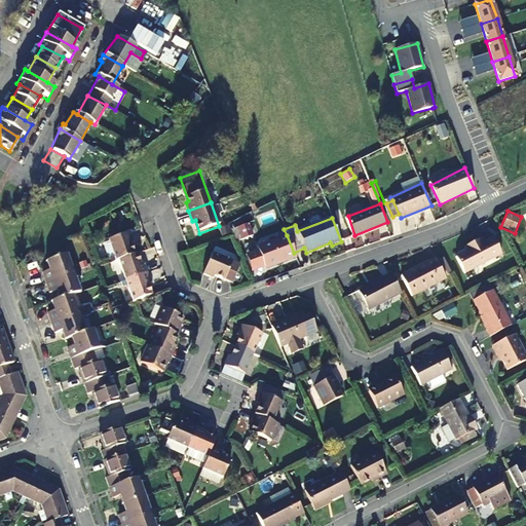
[(235,242),(252,235),(247,224),(230,230),(235,242)]
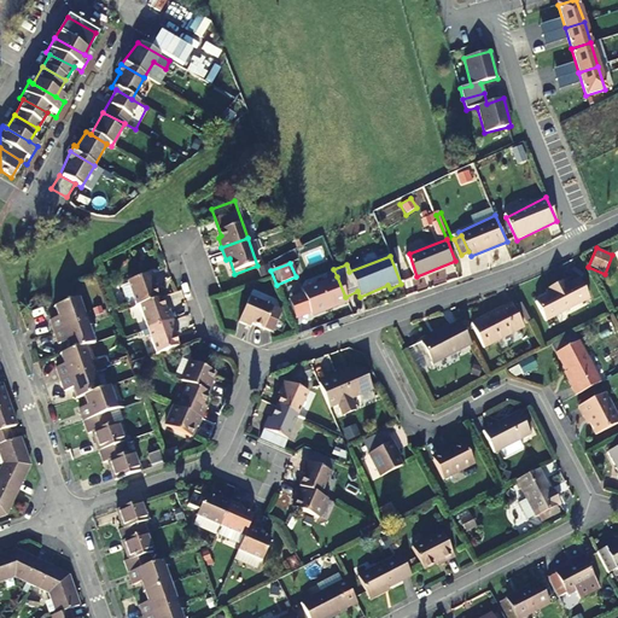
[(126,280),(134,304),(141,302),(159,296),(155,283),(157,279),(153,268),(126,280)]
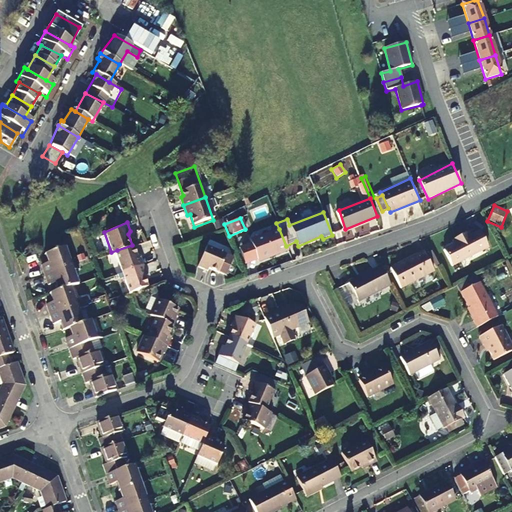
[(286,246),(279,229),(249,241),(250,245),(257,260),(257,262),(287,250),(286,246)]
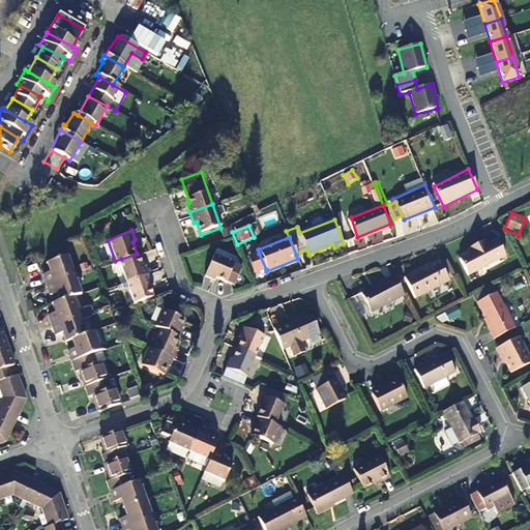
[(463,259),(471,275),(508,256),(499,239),(490,244),(487,239),(476,244),(479,249),(463,259)]
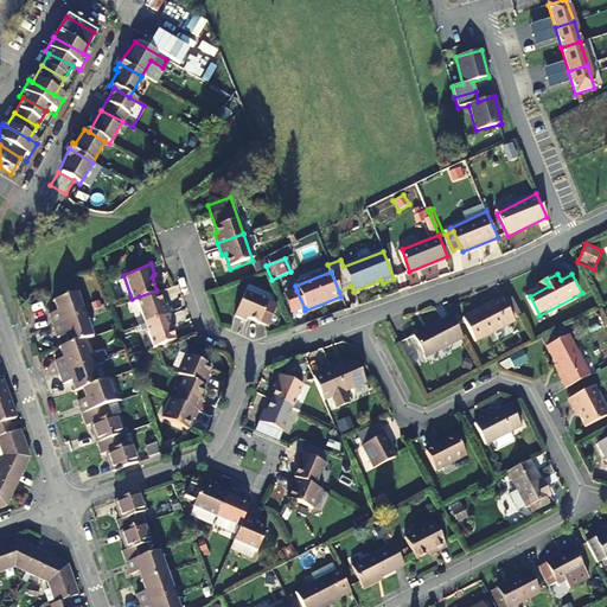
[(157,291),(139,296),(147,321),(172,313),(167,301),(165,302),(160,289),(157,291)]
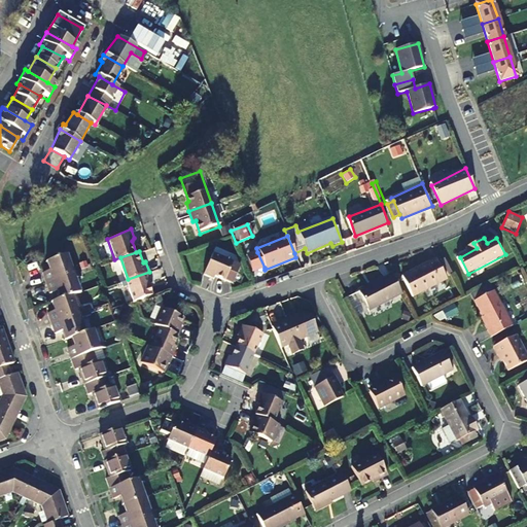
[(209,252),(202,272),(210,276),(212,273),(233,282),(240,266),(209,252)]
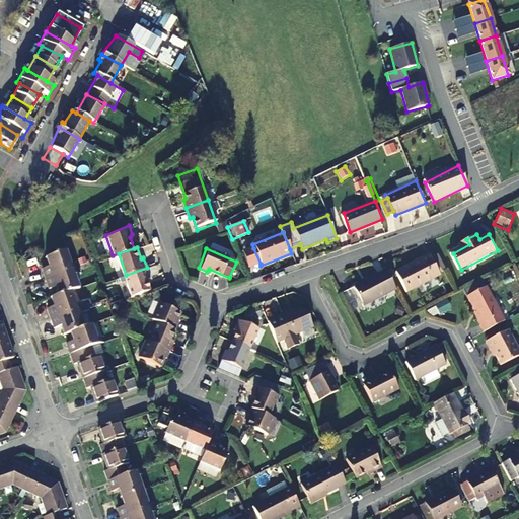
[(247,269),(261,264),(253,248),(241,252),(247,269)]
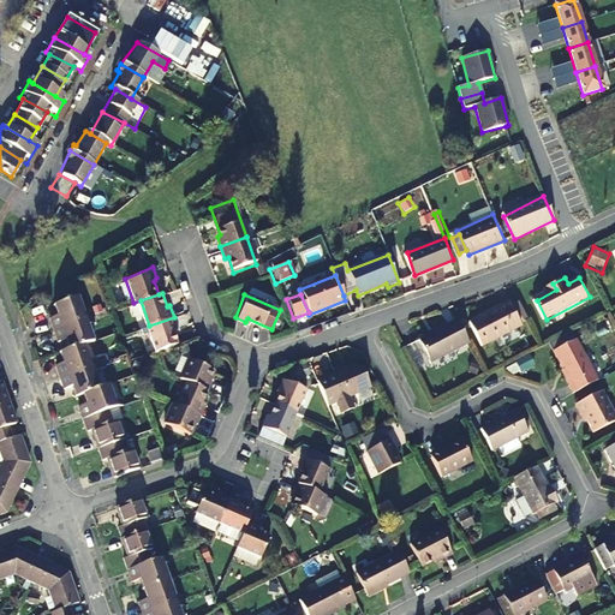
[(53,329),(88,316),(85,311),(79,314),(72,296),(49,305),(53,315),(48,317),(53,329)]
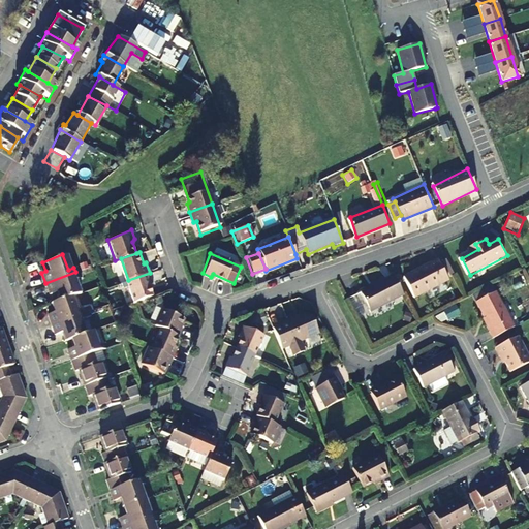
[(411,274),(421,296),(450,279),(439,258),(411,274)]
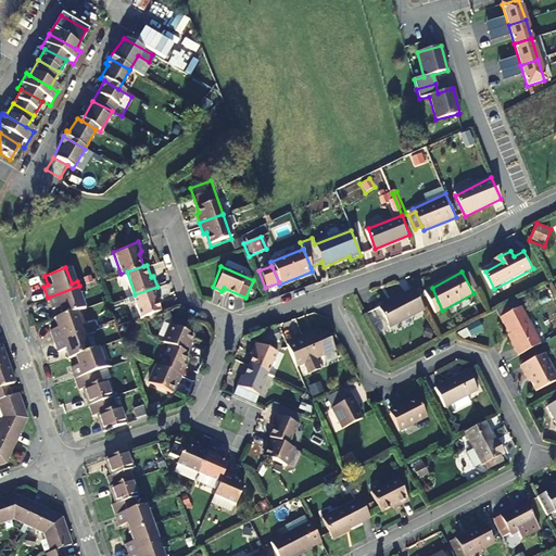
[(55,307),(59,317),(75,311),(80,308),(75,294),(81,292),(79,286),(48,298),(51,308),(55,307)]
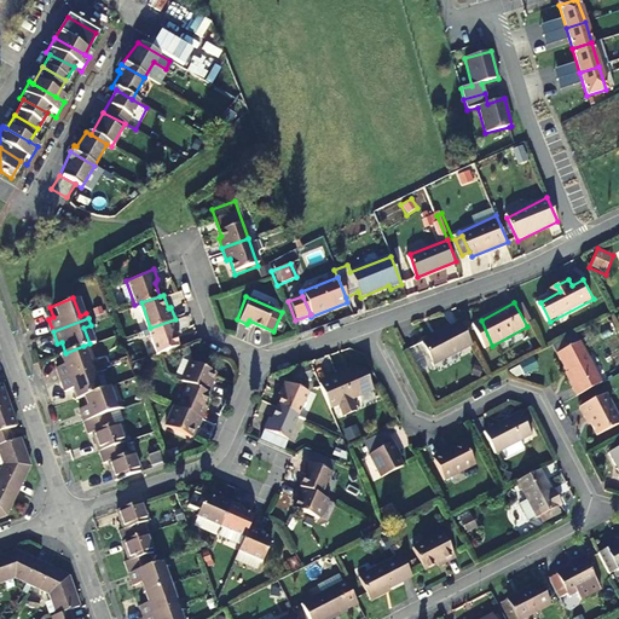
[(179,331),(175,319),(150,328),(158,351),(179,343),(175,333),(179,331)]
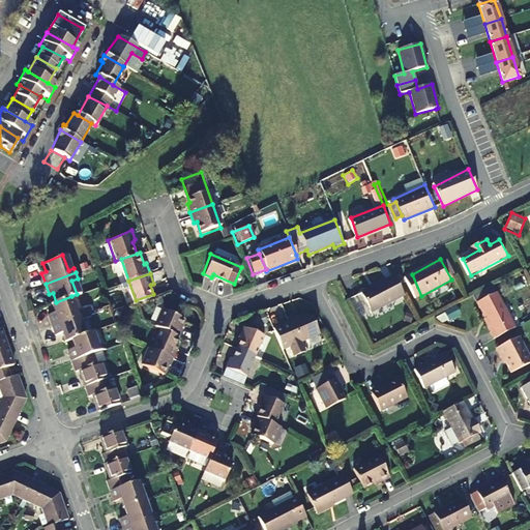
[(373,315),(405,299),(394,277),(362,295),(373,315)]
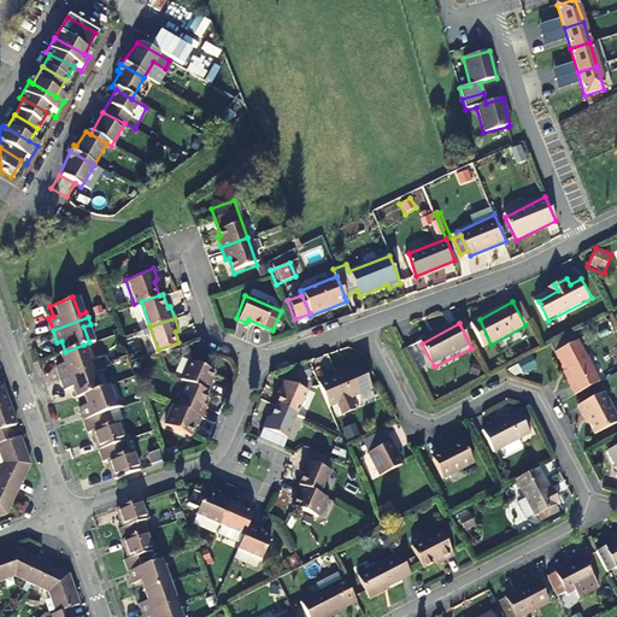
[(574,397),(598,383),(579,344),(557,354),(573,386),(569,388),(574,397)]
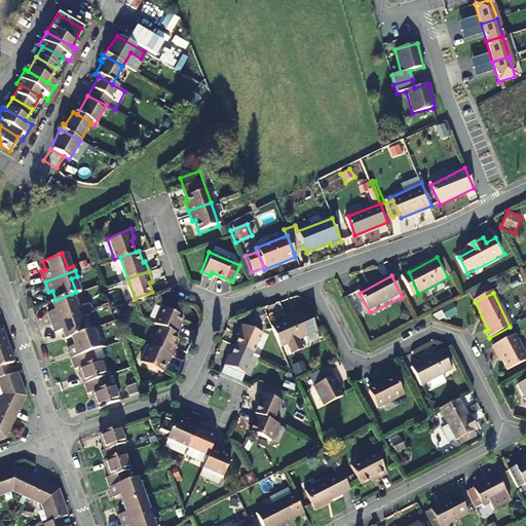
[(51,322),(82,310),(81,307),(75,309),(71,294),(55,300),(48,302),(52,311),(48,313),(51,322)]
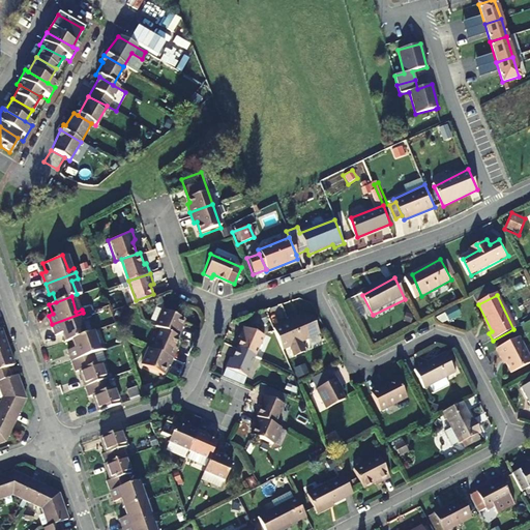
[(443,314),(448,322),(461,314),(455,305),(443,314)]
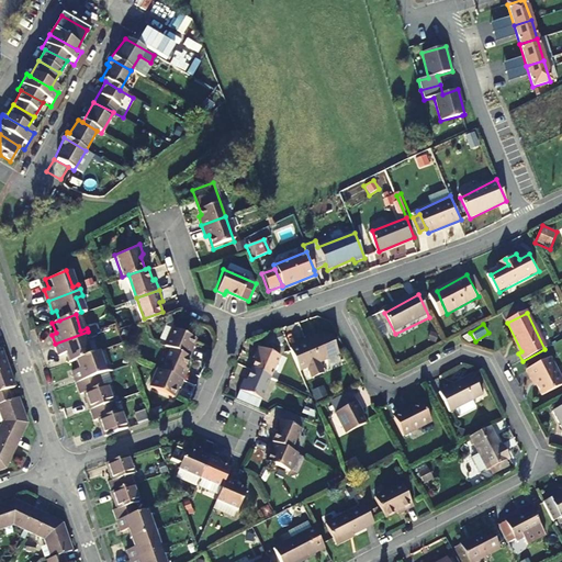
[(170,327),(163,344),(168,346),(190,356),(193,349),(190,347),(194,337),(170,327)]
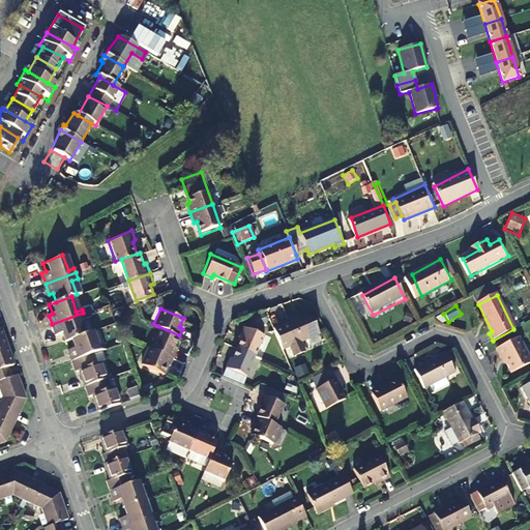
[(59,332),(62,342),(67,340),(84,333),(79,320),(84,318),(83,313),(52,324),(56,334),(59,332)]
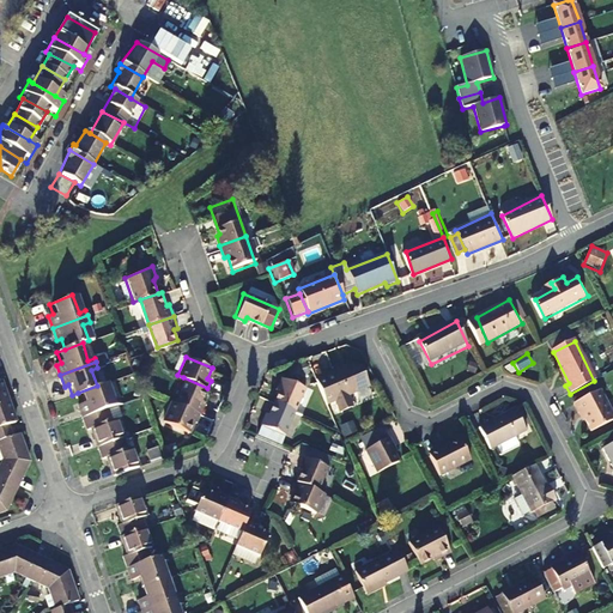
[(290,381),(308,376),(305,364),(287,369),(290,381)]
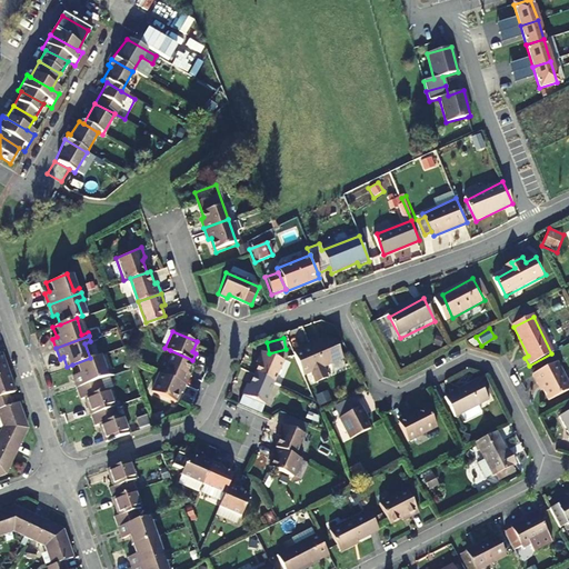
[(292,353),(302,376),(311,371),(316,381),(325,377),(321,367),(340,358),(335,343),(329,340),(309,349),(307,347),(292,353)]
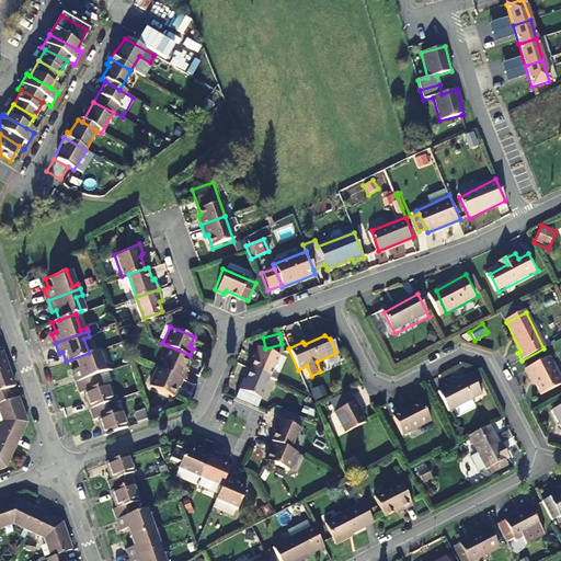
[(158,366),(182,376),(187,368),(184,366),(190,355),(168,345),(158,366)]
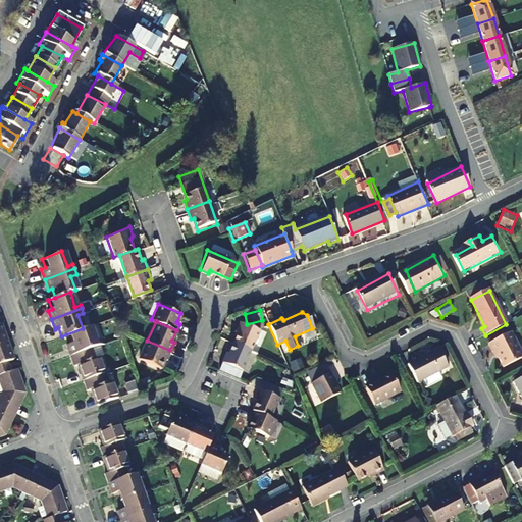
[(235,344),(252,352),(260,331),(240,322),(237,331),(239,334),(235,344)]
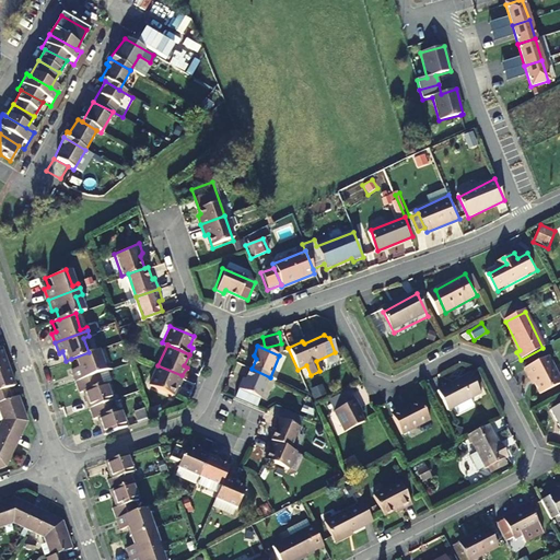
[(70,371),(73,381),(95,373),(106,369),(104,364),(97,368),(92,352),(89,352),(71,359),(74,369),(70,371)]
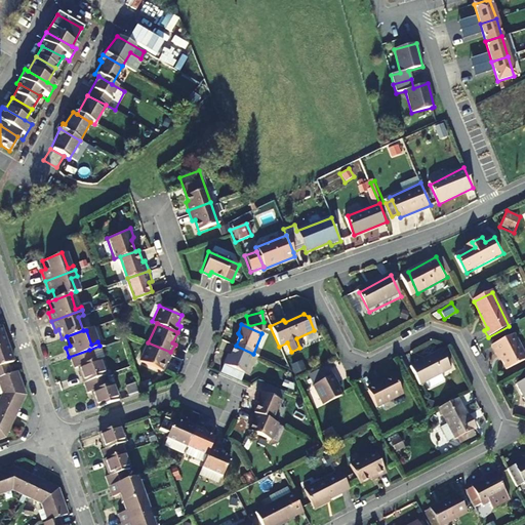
[(492,348),(496,356),(499,355),(508,371),(524,361),(513,336),(492,348)]
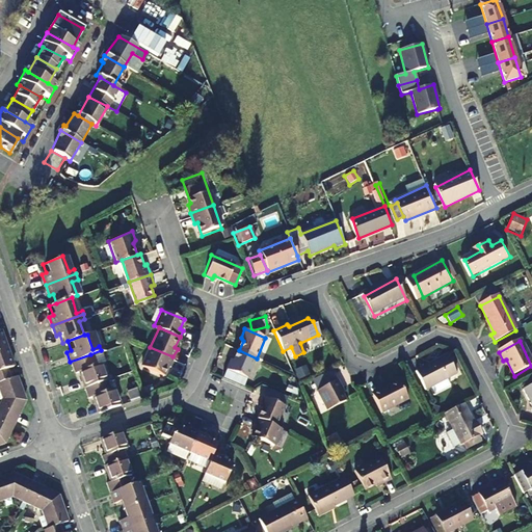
[(0,380),(8,378),(4,370),(16,365),(8,345),(0,348),(0,380)]
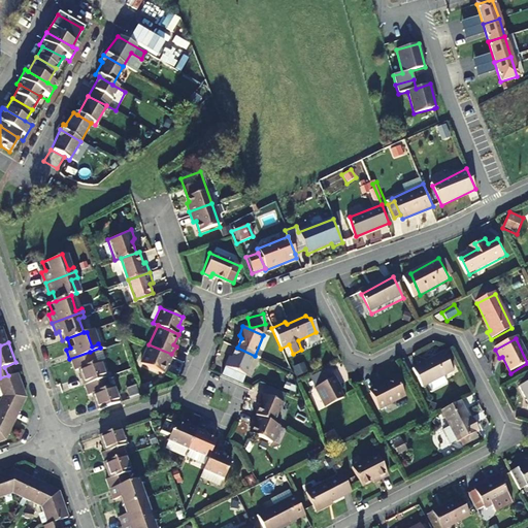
[(149,344),(146,343),(139,361),(161,370),(166,361),(168,362),(171,354),(149,344)]
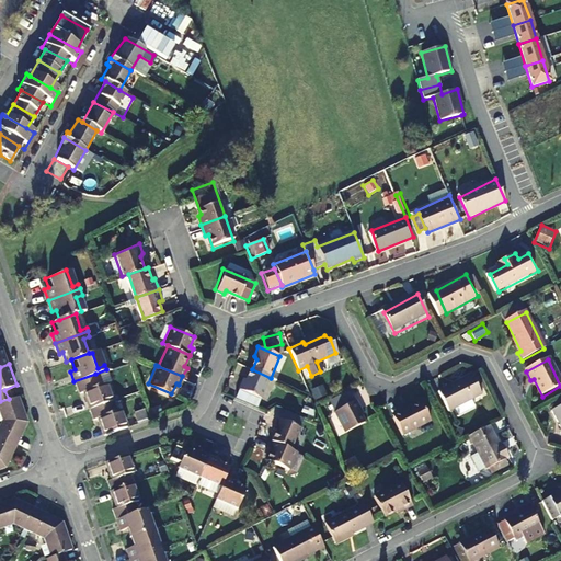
[(238,392),(261,402),(271,378),(252,369),(247,385),(242,384),(238,392)]
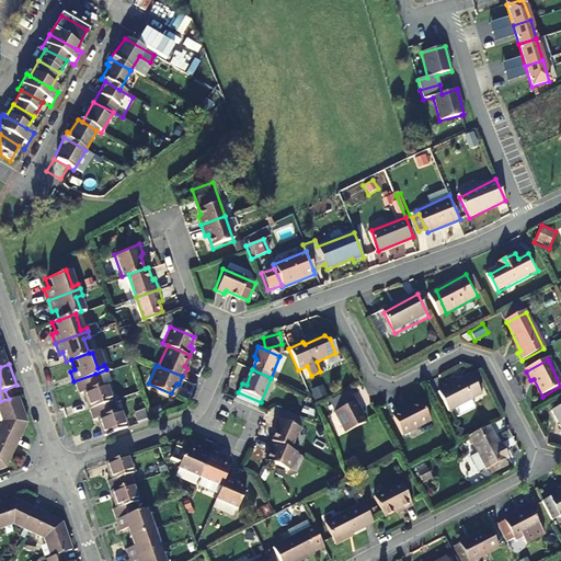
[(92,407),(113,400),(107,385),(101,386),(95,374),(73,381),(78,395),(86,391),(92,407)]
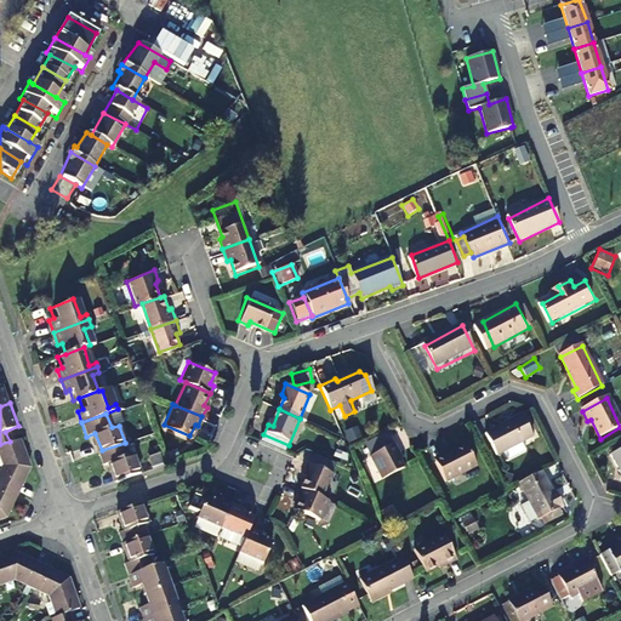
[(525,416),(490,436),(501,459),(505,456),(510,463),(528,454),(524,446),(537,439),(525,416)]
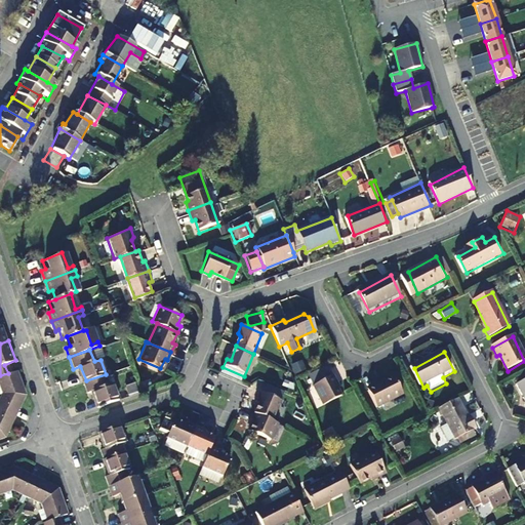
[(244,376),(223,367),(218,375),(241,385),(244,376)]
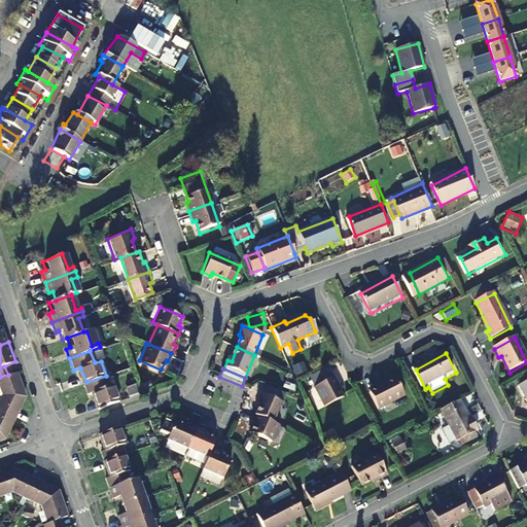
[(309,376),(313,387),(334,380),(329,369),(309,376)]
